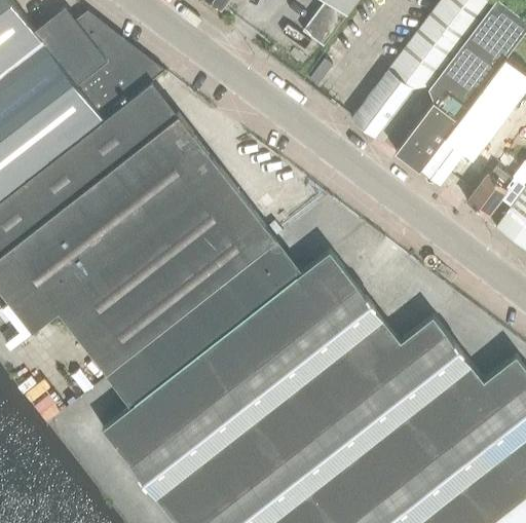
[(163,72),(161,73),(87,14),(76,23),(65,8),(52,17),(53,20),(35,34),(7,0),(0,0),(0,200),(151,82),(163,72)]
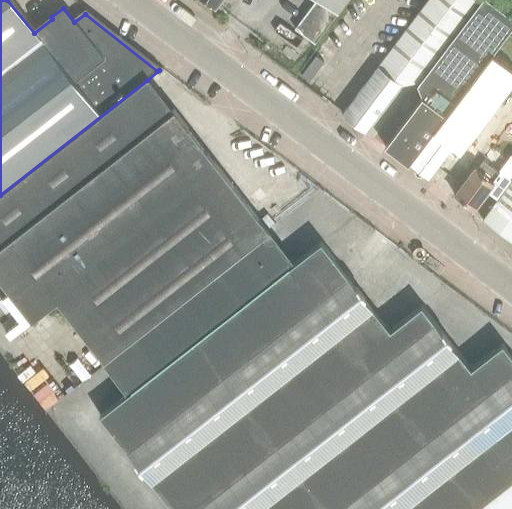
[(211,9),(214,11),(222,0),(199,0),(204,4),(203,5),(210,10),(211,9)]
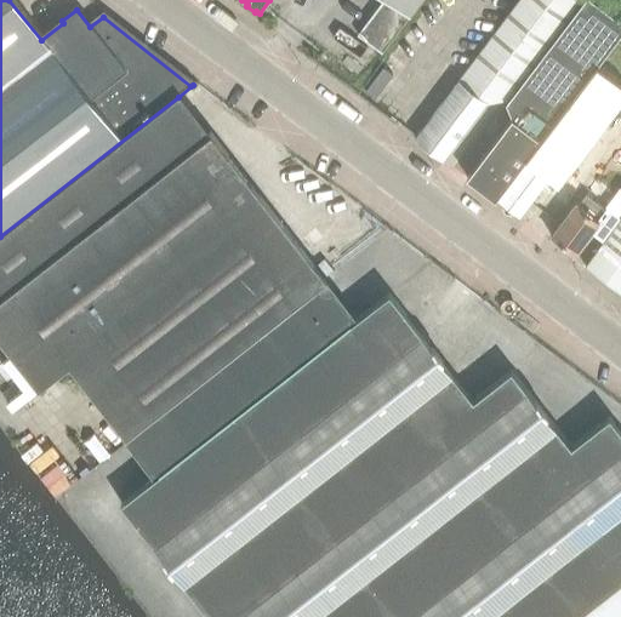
[(379,0),(382,3),(355,39),(381,57),(422,0),(379,0)]
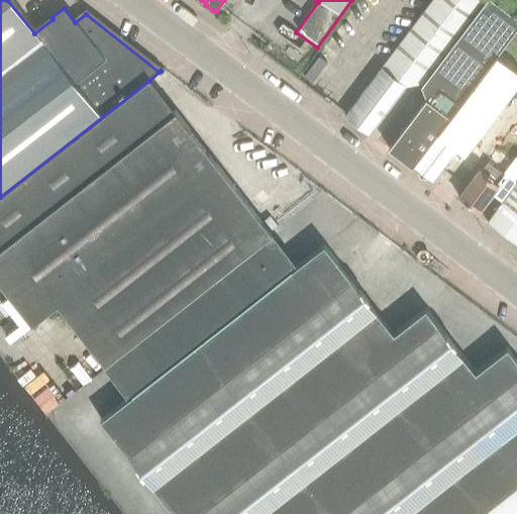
[(381,70),(344,118),(369,136),(405,88),(419,86),(484,0),(433,0),(381,70)]
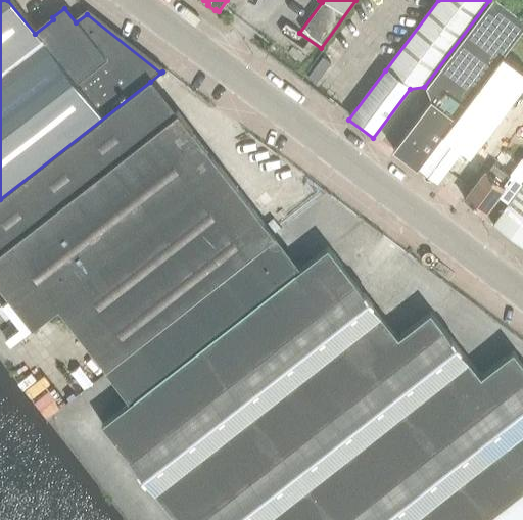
[(391,153),(416,172),(522,28),(522,20),(494,0),(492,0),(425,90),(430,102),(391,153)]
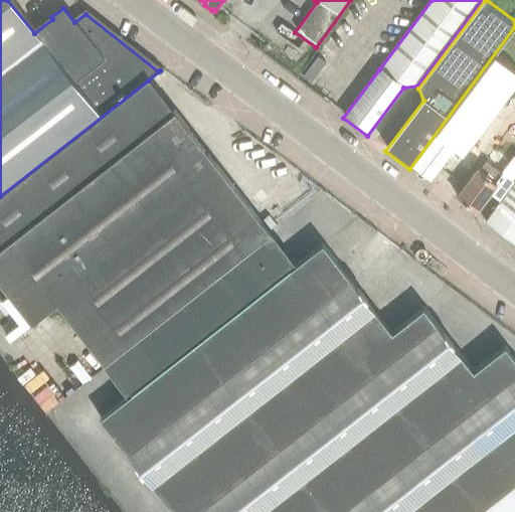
[(446,122),(410,169),(430,184),(456,150),(463,155),(514,79),(514,71),(494,57),(446,122)]
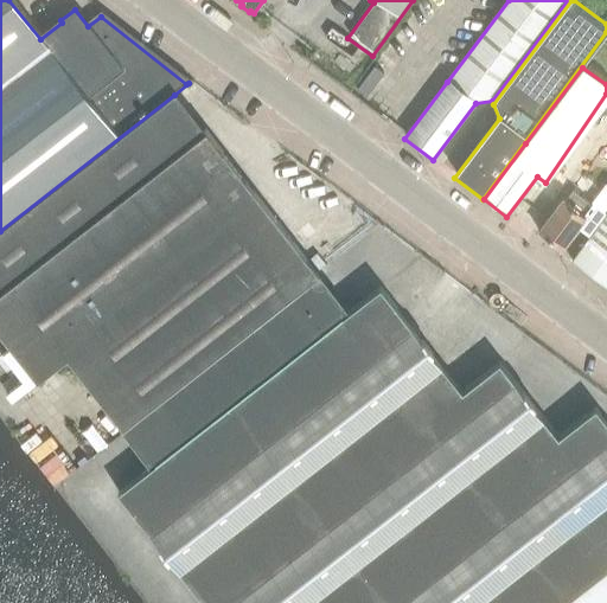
[(374,70),(357,92),(366,100),(383,77),(374,70)]
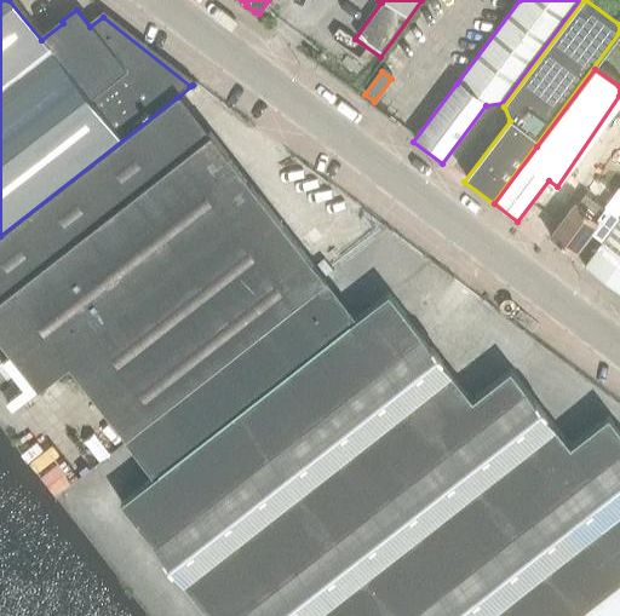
[(120,507),(205,615),(578,615),(619,583),(619,436),(608,420),(569,449),(510,374),(471,403),(388,297),(354,323),(208,136),(178,97),(0,236),(0,345),(38,393),(69,368),(155,479),(120,507)]
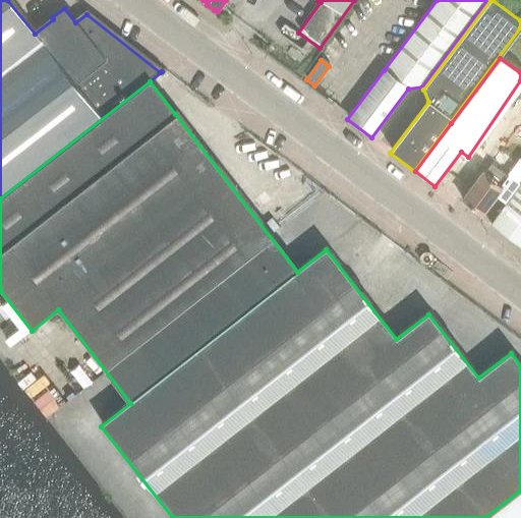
[(518,182),(520,178),(520,136),(516,132),(491,160),(518,182)]
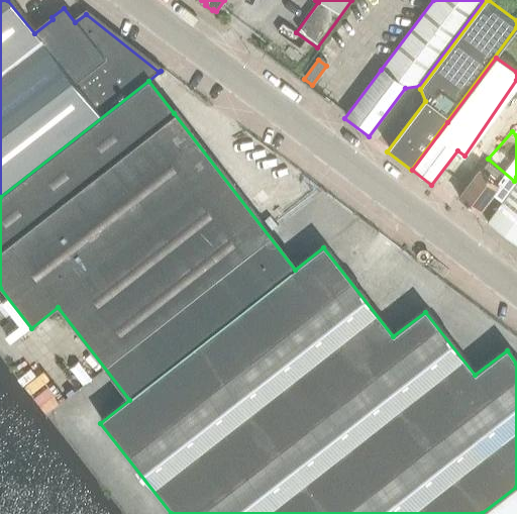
[(478,215),(498,187),(496,186),(503,177),(487,165),(481,173),(479,172),(457,200),(478,215)]
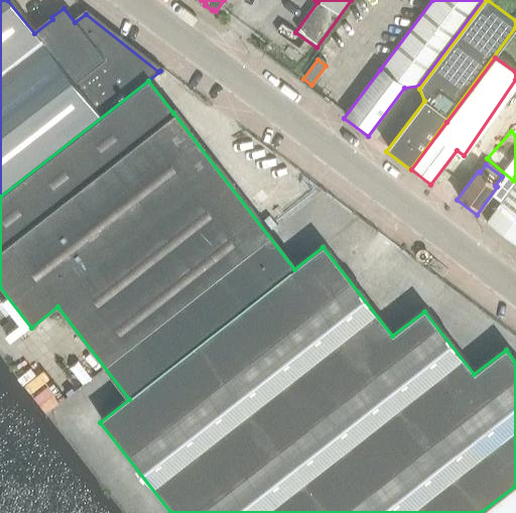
[(515,184),(486,225),(515,248),(515,184)]
